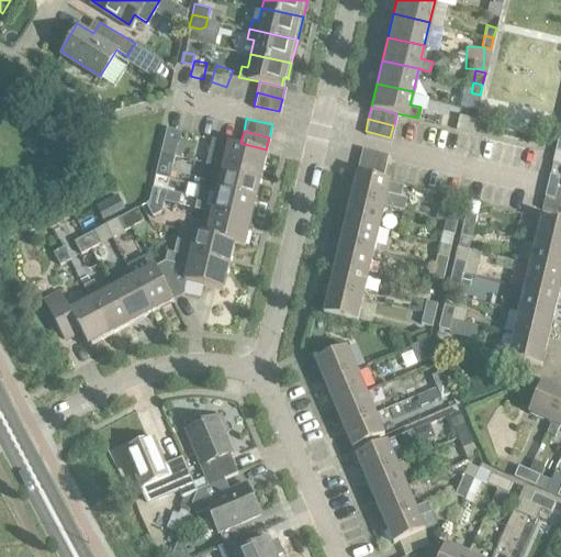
[(240,143),(213,136),(206,160),(260,173),(266,149),(240,143)]
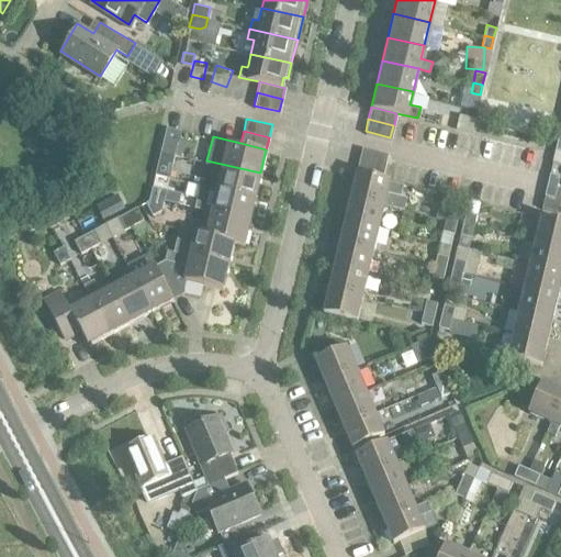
[(177,142),(163,138),(159,149),(175,153),(177,142)]
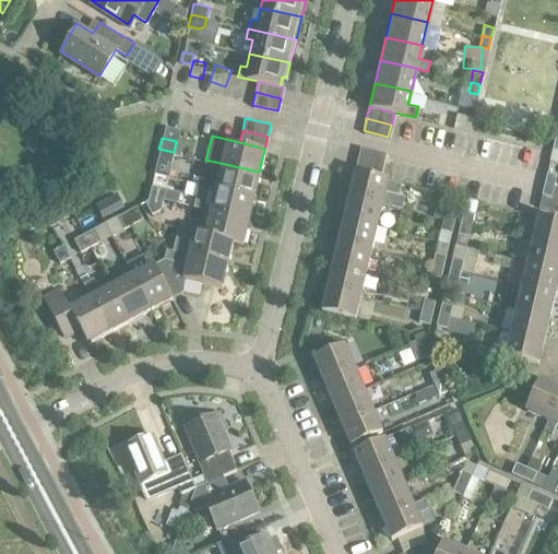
[(357,157),(382,164),(386,151),(360,144),(357,157)]
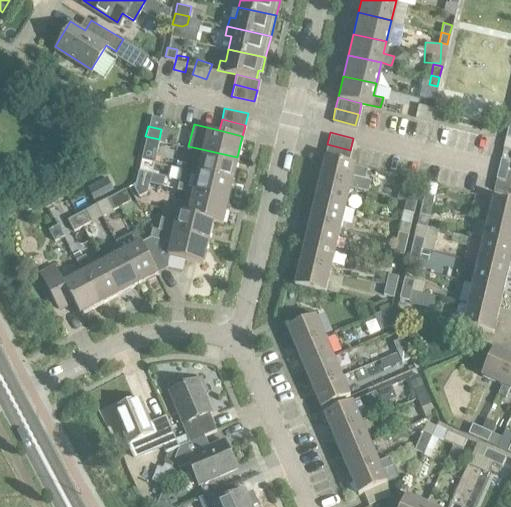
[(159,139),(145,136),(140,157),(153,160),(159,139)]
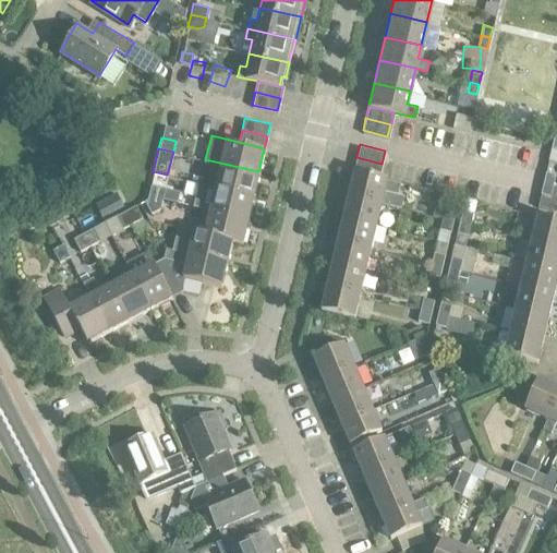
[(382,164),(356,157),(353,169),(379,176),(382,164)]
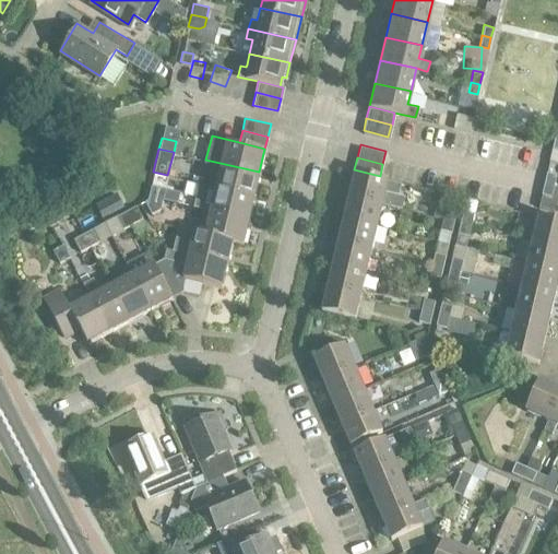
[(205,160),(200,183),(215,186),(253,195),(259,172),(205,160)]
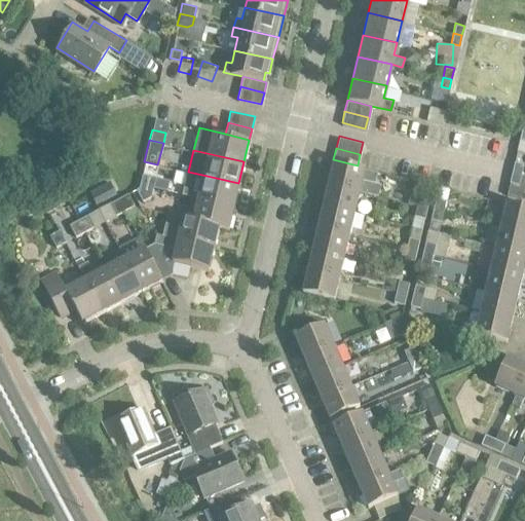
[(358,165),(333,159),(328,182),(359,189),(372,193),(375,182),(374,182),(361,179),(364,168),(358,165)]
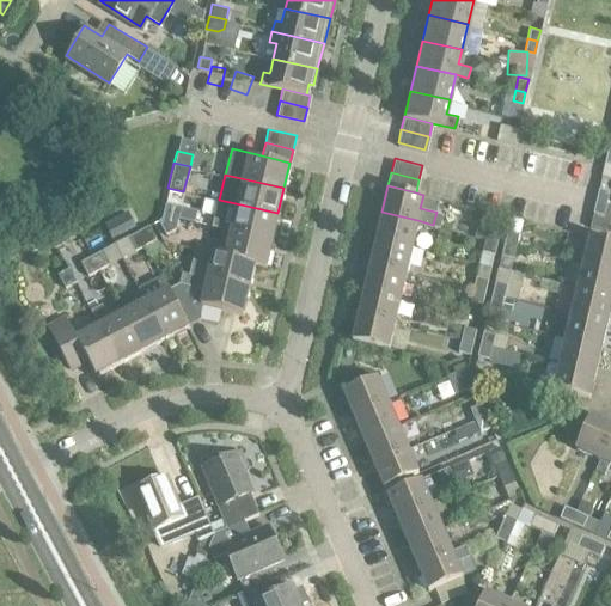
[(599,187),(596,199),(605,201),(609,189),(599,187)]
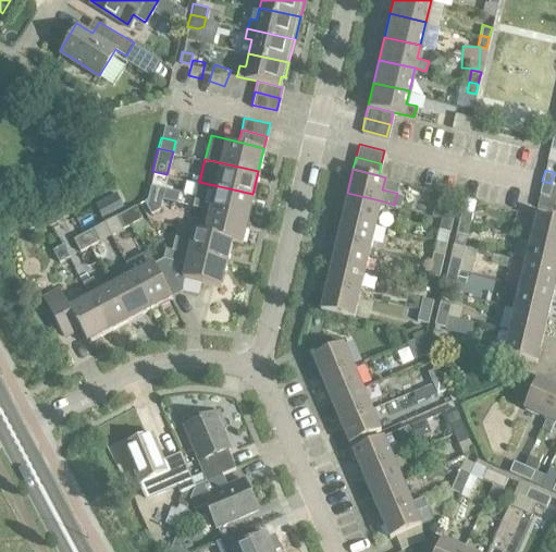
[(542,181),(538,204),(547,206),(550,194),(548,194),(551,183),(542,181)]
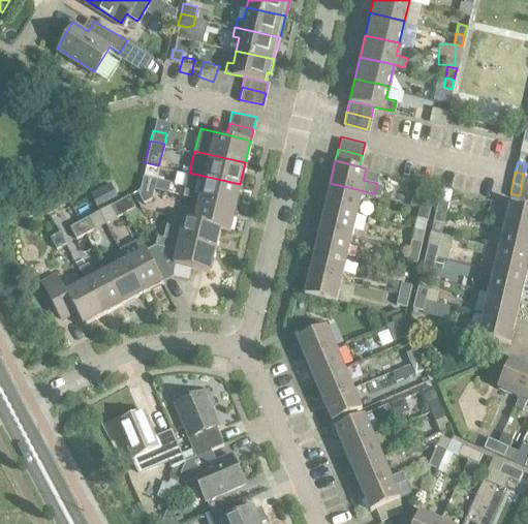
[(156,177),(143,174),(141,184),(153,187),(154,186),(156,177)]
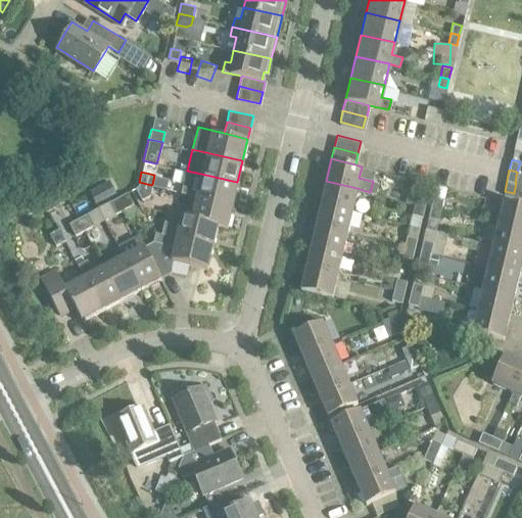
[(427,172),(405,174),(406,191),(429,189),(427,172)]
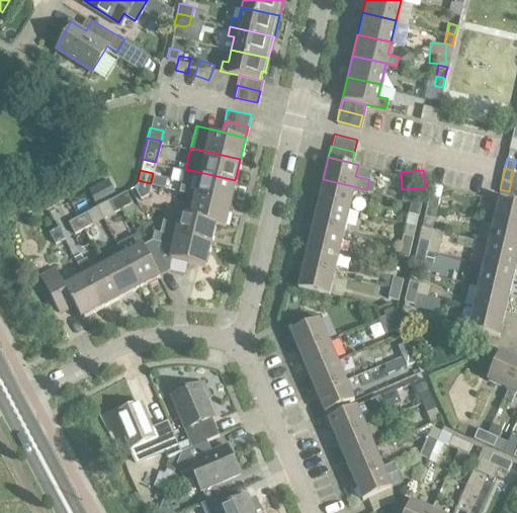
[(196,184),(191,183),(189,192),(230,201),(235,180),(199,172),(196,184)]
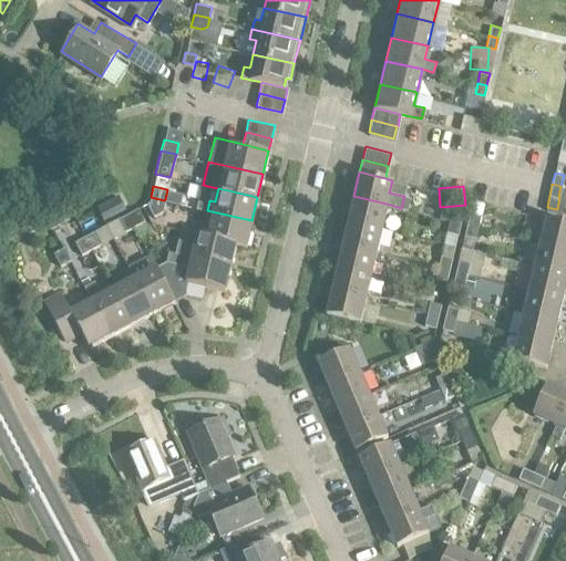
[(167,189),(165,199),(179,203),(182,193),(167,189)]
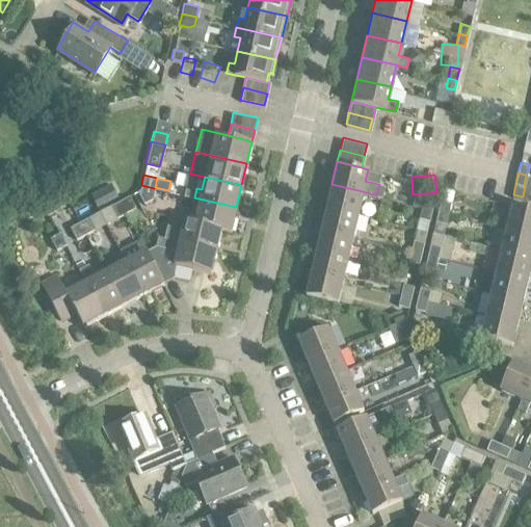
[(332,184),(326,206),(357,213),(363,191),(332,184)]
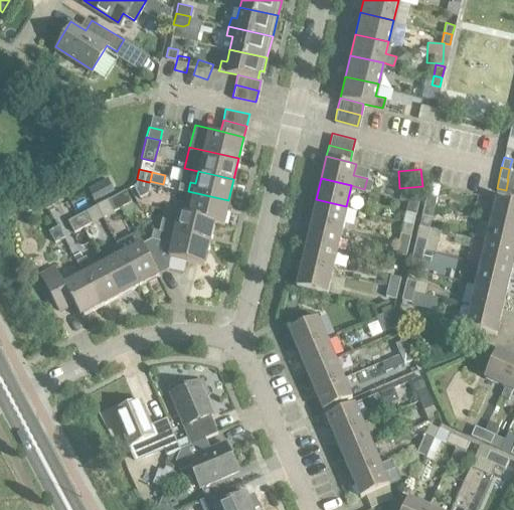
[(149,182),(137,179),(136,182),(132,184),(139,195),(147,191),(149,182)]
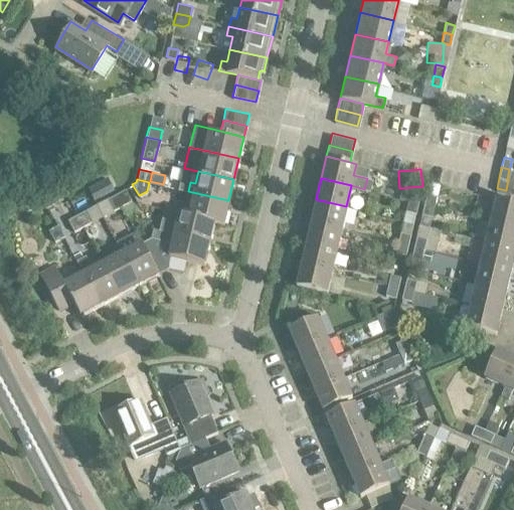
[(98,181),(88,186),(93,197),(104,192),(98,181)]
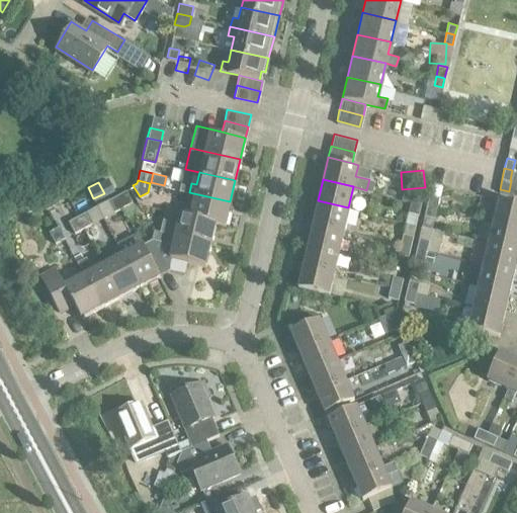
[(121,206),(132,200),(125,189),(115,194),(121,206)]
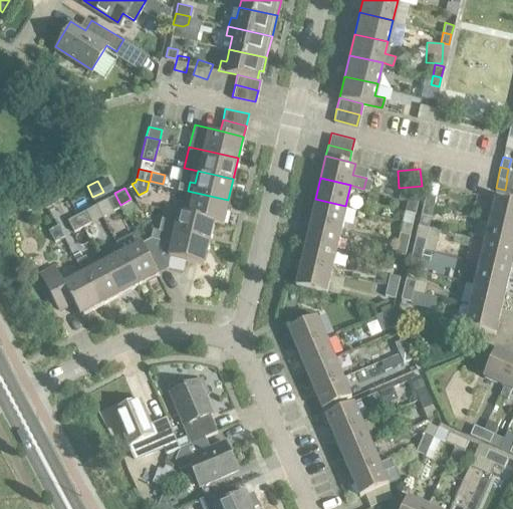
[(419,191),(410,189),(407,199),(417,201),(419,191)]
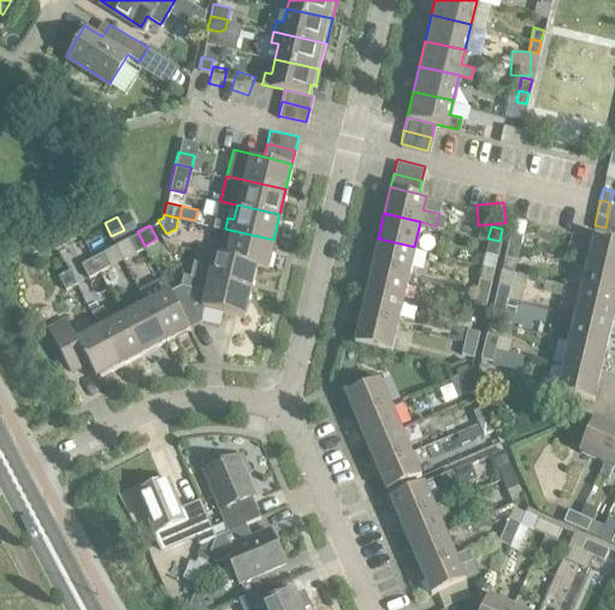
[(225,229),(222,243),(228,244),(225,255),(256,262),(267,266),(273,240),(225,229)]
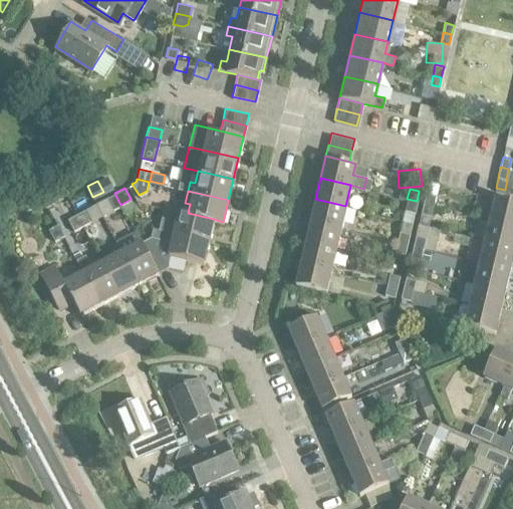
[(426,192),(424,202),(434,204),(436,195),(426,192)]
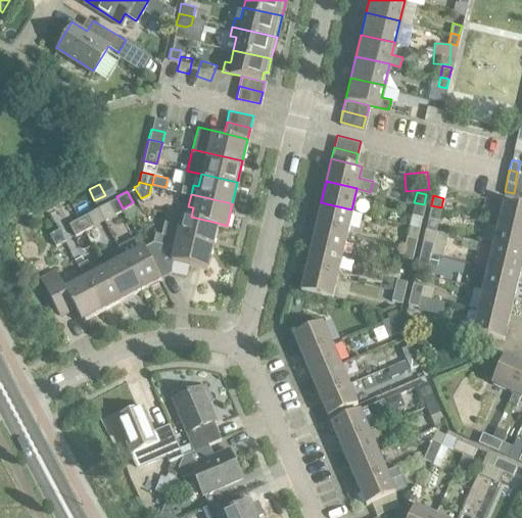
[(123,208),(116,196),(107,200),(114,213),(123,208)]
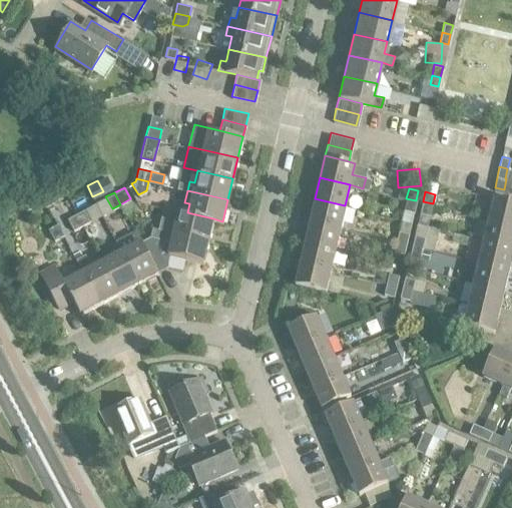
[(488,217),(511,222),(511,200),(493,196),(488,217)]
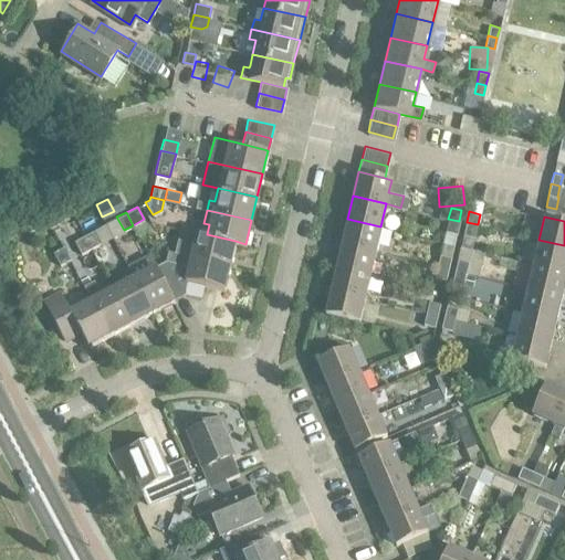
[(347,219),(342,242),(375,250),(380,226),(347,219)]
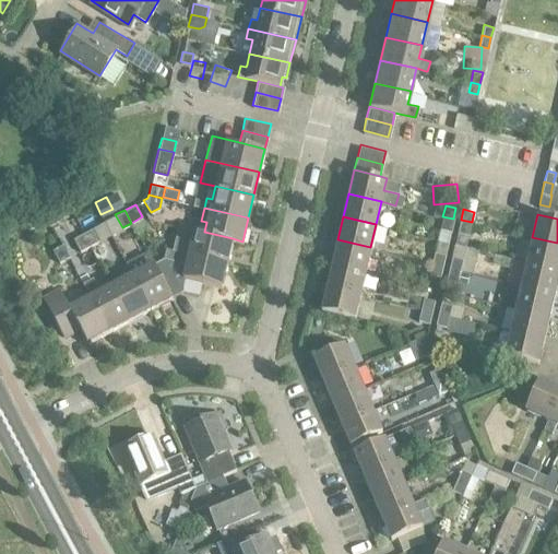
[(442,216),(440,227),(451,230),(453,219),(442,216)]
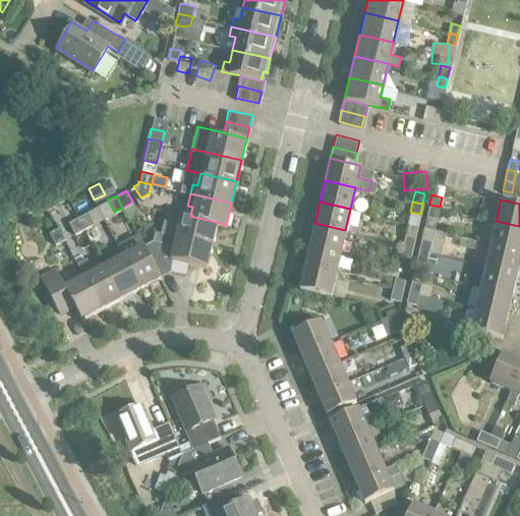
[(440,207),(429,205),(427,215),(437,217),(440,207)]
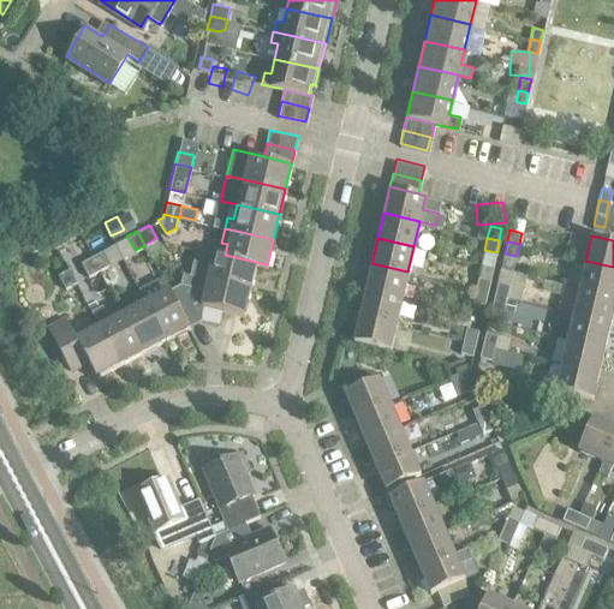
[(214,251),(195,248),(189,274),(250,287),(256,262),(225,255),(214,251)]
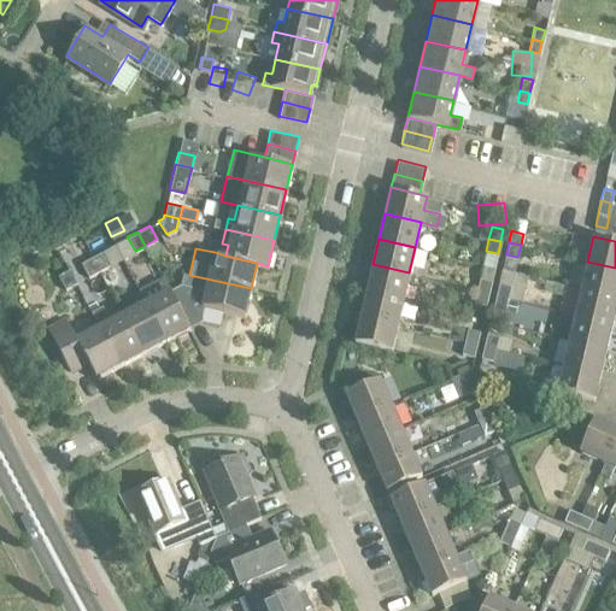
[(103,250),(91,256),(99,270),(110,264),(103,250)]
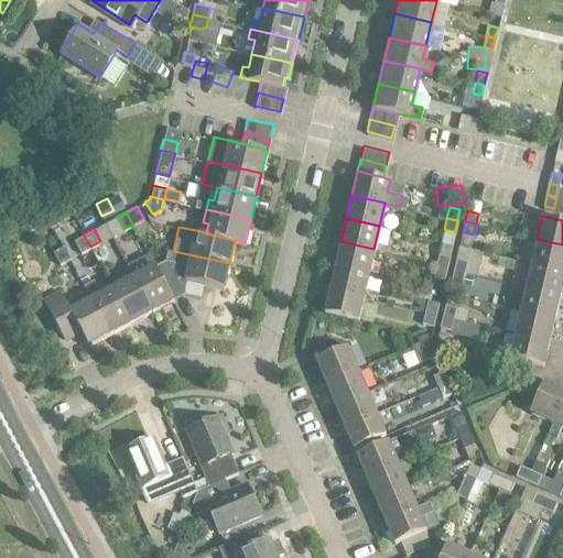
[(90,247),(83,233),(74,239),(80,252),(90,247)]
